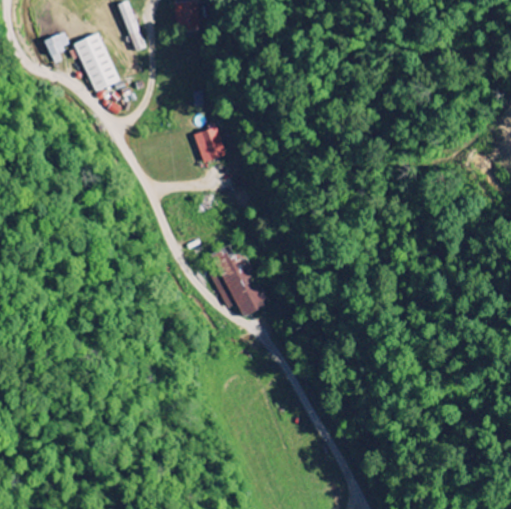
[(134,50),(144,47),(129,0),(126,0),(119,2),(134,50)]
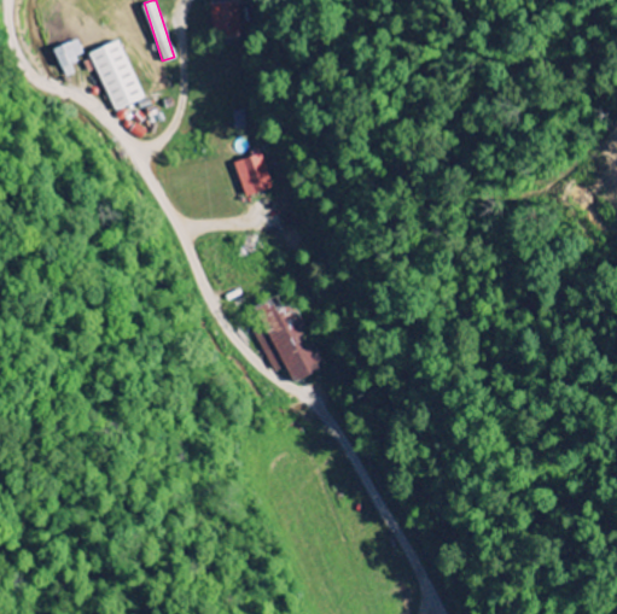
[(242,35),(242,0),(211,1),(211,35),(242,35)]
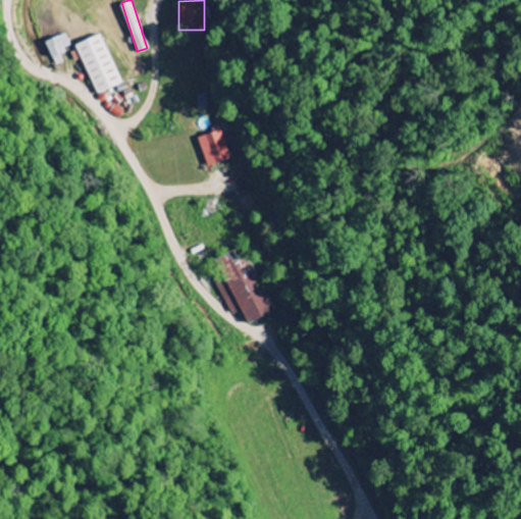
[(63,61),(59,50),(71,46),(66,33),(45,40),(54,64),(63,61)]
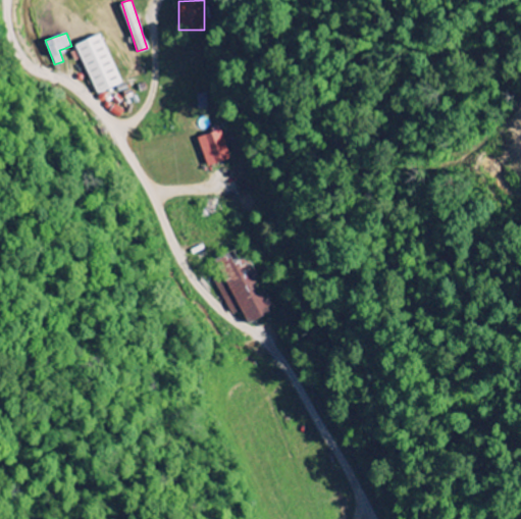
[(122,83),(101,33),(75,43),(97,93),(122,83)]
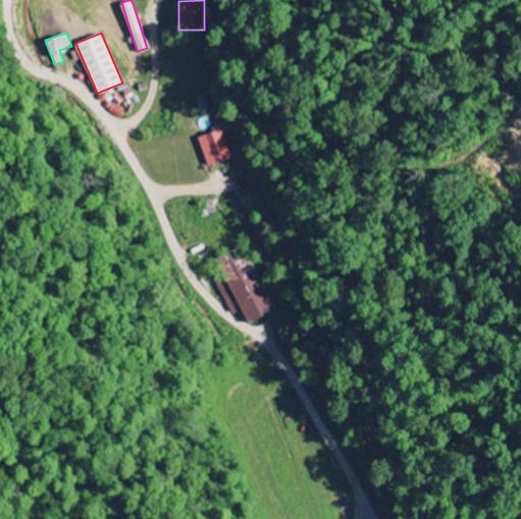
[(198,92),(198,107),(208,107),(207,92),(198,92)]
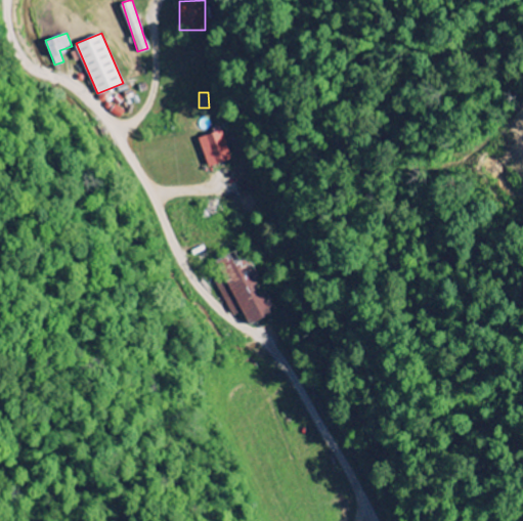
[(230,160),(223,130),(200,135),(207,165),(230,160)]
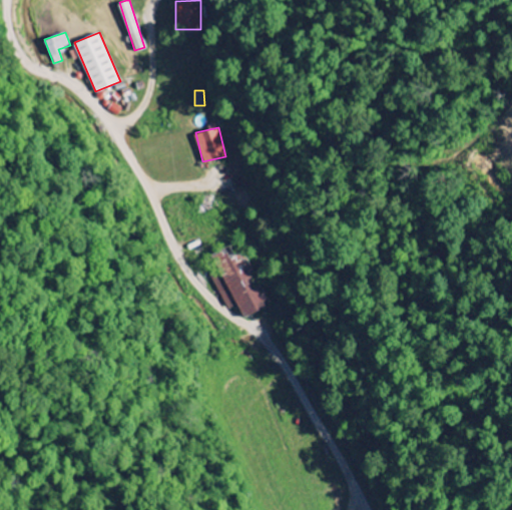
[(272,304),(244,246),(231,252),(228,246),(217,251),(228,275),(217,280),(213,271),(210,272),(228,309),(237,304),(243,317),(272,304)]
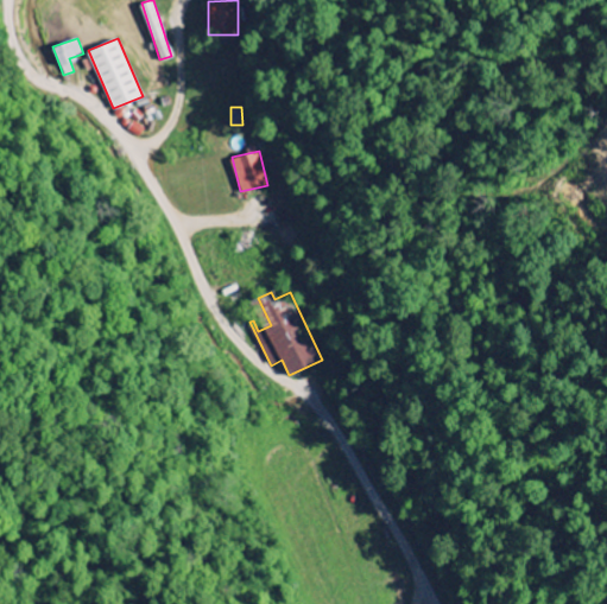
All buildings are outlined.
